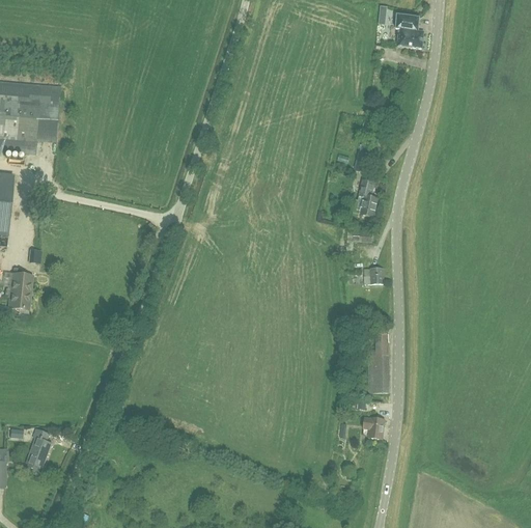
[(400,28),(399,45),(422,48),(423,30),(418,30),(419,17),(397,14),(396,27),(400,28)]
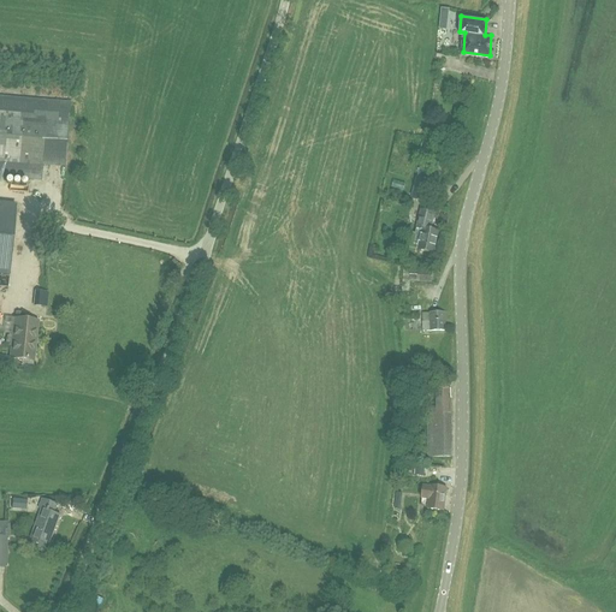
[(0,177),(41,180),(43,160),(48,97),(0,93),(0,177)]
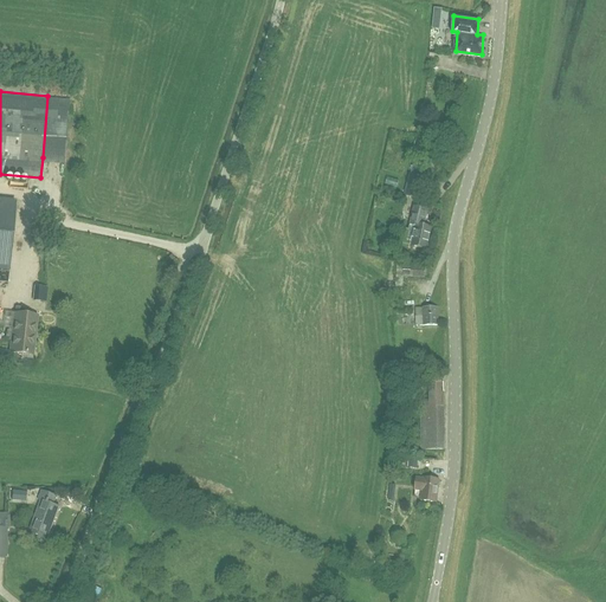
[(416,222),(414,230),(405,227),(401,240),(411,243),(427,246),(432,226),(424,224),(427,206),(413,204),(410,221),(416,222)]
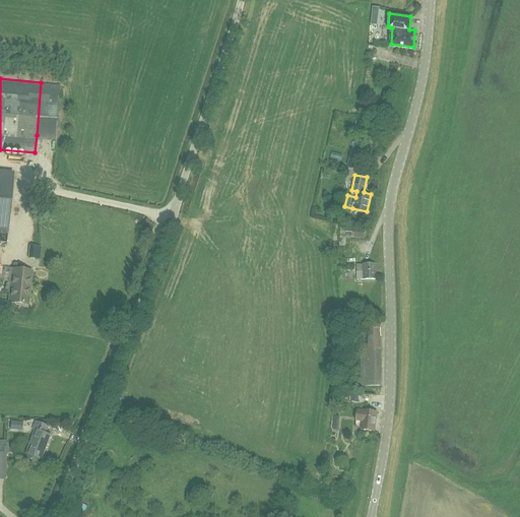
[(10,186),(0,185),(0,229),(7,230),(10,186)]
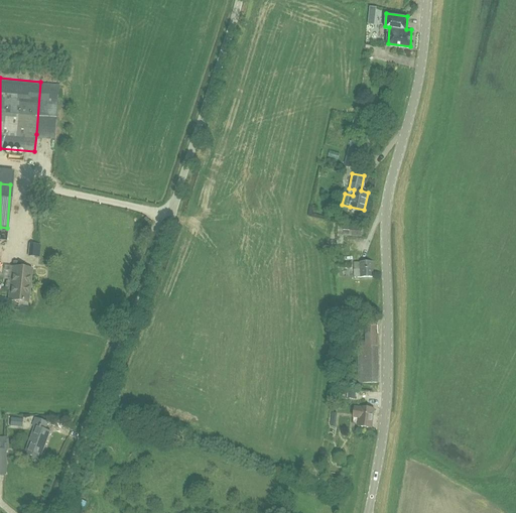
[(344,233),(361,234),(362,224),(344,223),(344,224),(338,223),(337,240),(343,241),(344,233)]
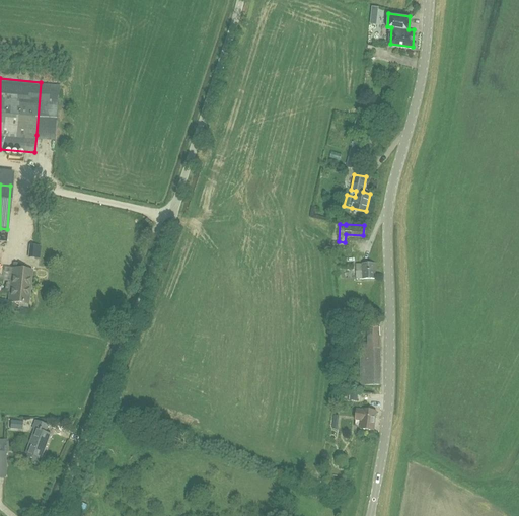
[(362,261),(362,276),(375,276),(375,261),(362,261)]
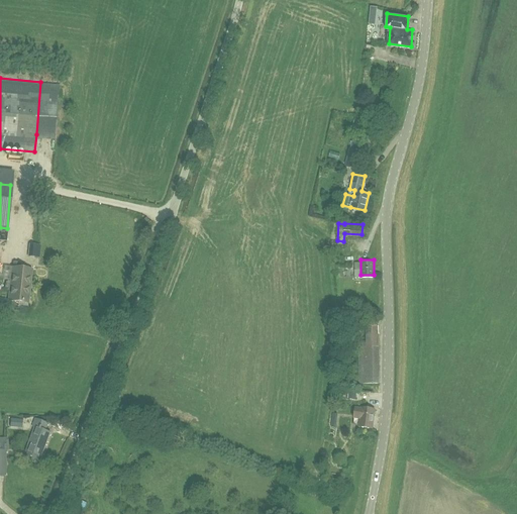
[(19,266),(12,265),(9,298),(28,300),(31,267),(25,267),(25,265),(19,264),(19,266)]
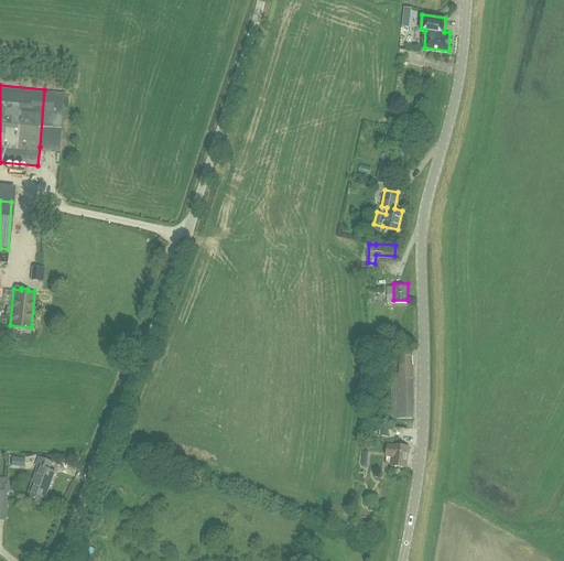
[(389,373),(390,416),(412,416),(412,376),(410,344),(397,345),(398,373),(389,373)]
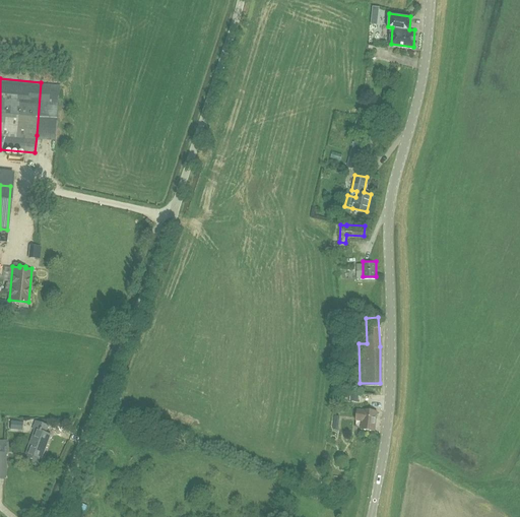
[(356,407),(355,418),(362,419),(361,428),(375,429),(377,409),(356,407)]
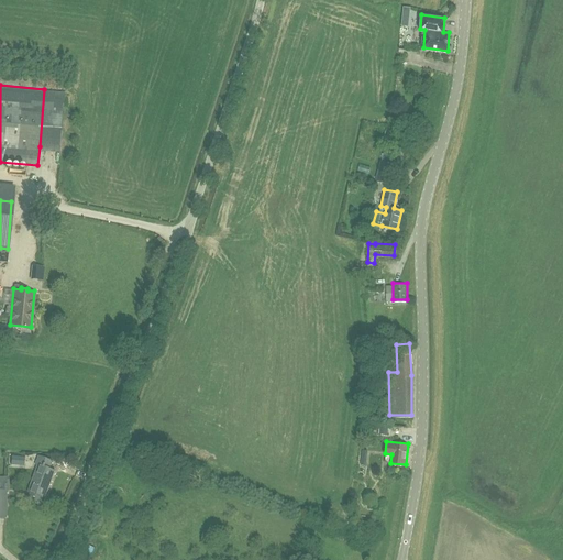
[(37,461),(39,462),(29,489),(44,495),(54,468),(52,467),(54,459),(40,453),(37,461)]
